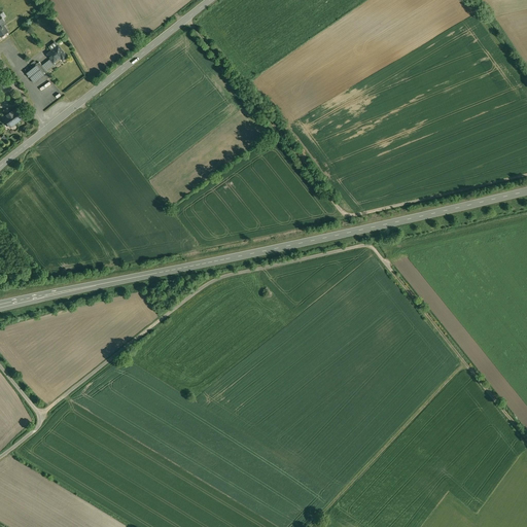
[(57,44),(53,48),(54,50),(47,55),(51,60),(55,64),(61,59),(63,62),(68,58),(57,44)]
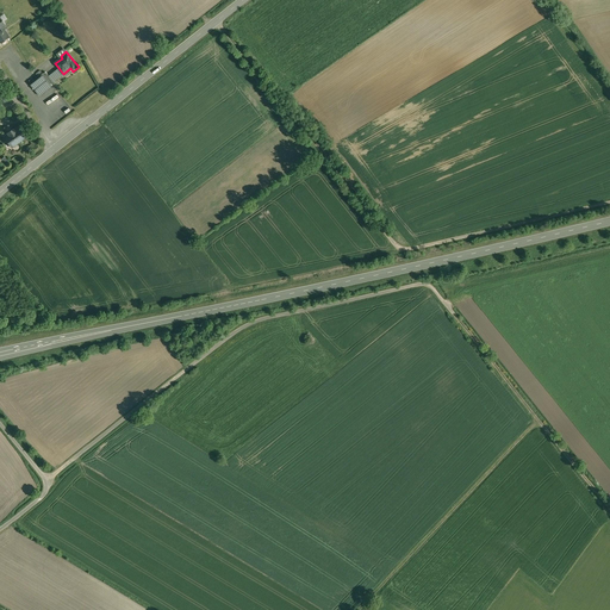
[(16,79),(19,76),(8,58),(6,61),(16,79)]
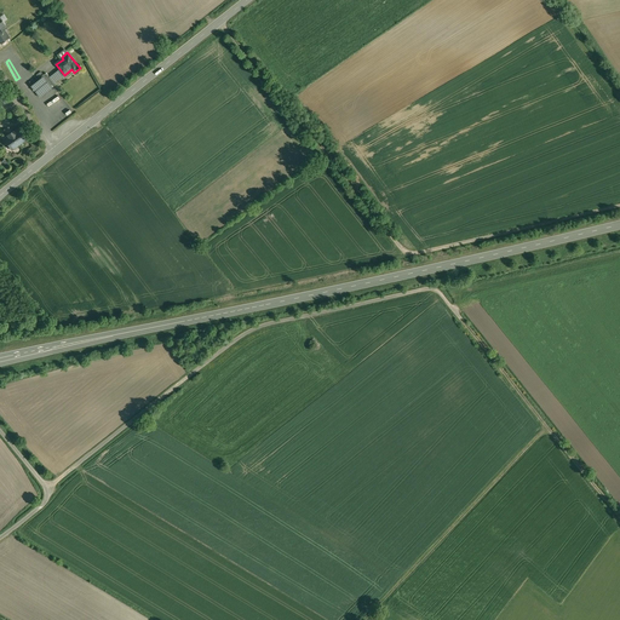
[(50,79),(46,74),(32,86),(40,98),(53,89),(52,87),(65,76),(64,75),(61,70),(50,79)]
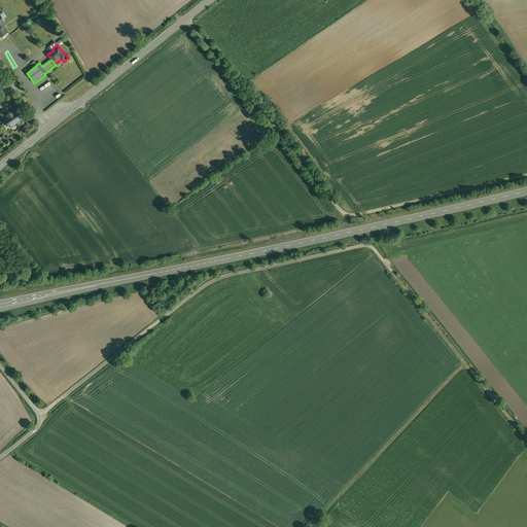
[(45,94),(55,88),(49,80),(40,88),(45,94)]
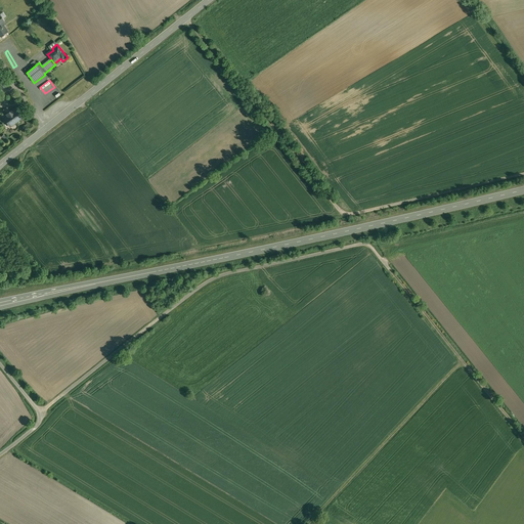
[(9,127),(23,119),(14,108),(11,111),(11,110),(2,117),(9,127)]
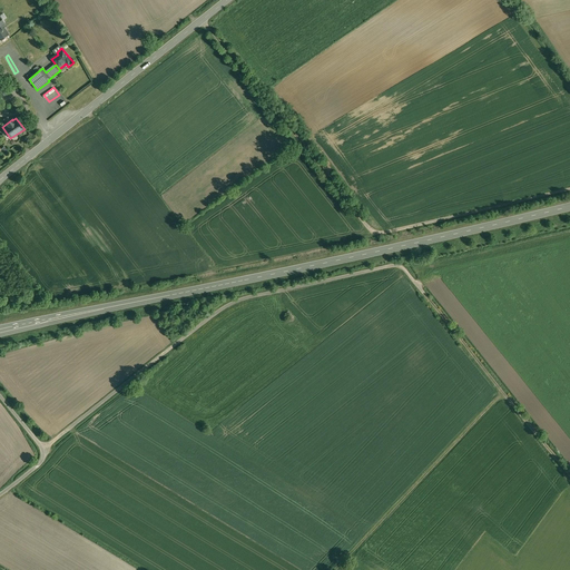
All buildings are outlined.
